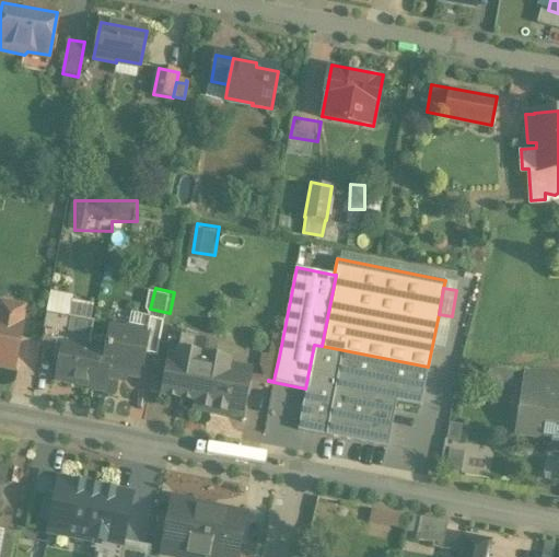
[(1,303),(0,306),(0,364),(14,368),(22,323),(21,323),(24,308),(1,303)]
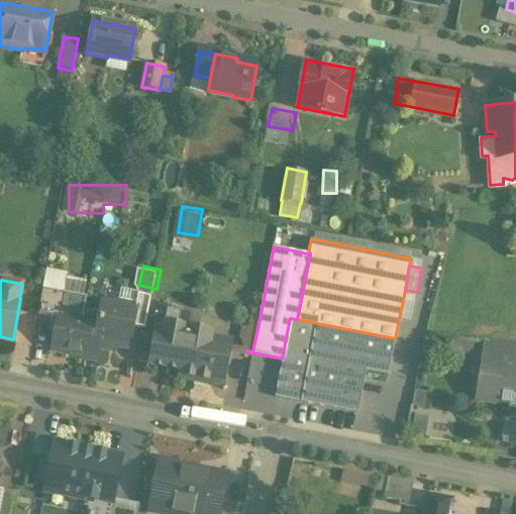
[(59,291),(42,288),(38,313),(55,317),(59,291)]
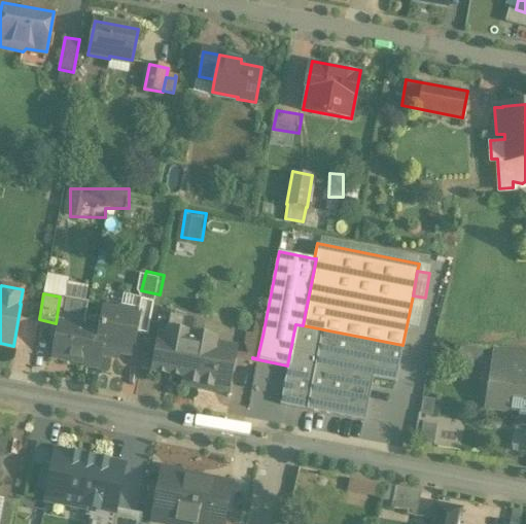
[(89,302),(65,298),(61,321),(60,321),(54,356),(82,362),(81,364),(96,368),(97,364),(98,365),(100,352),(104,330),(100,329),(83,326),(89,302)]
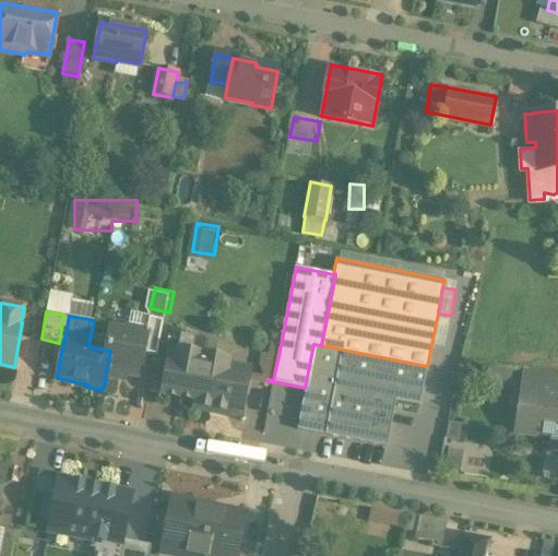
[(164,319),(149,316),(146,330),(147,330),(144,352),(157,354),(164,319)]
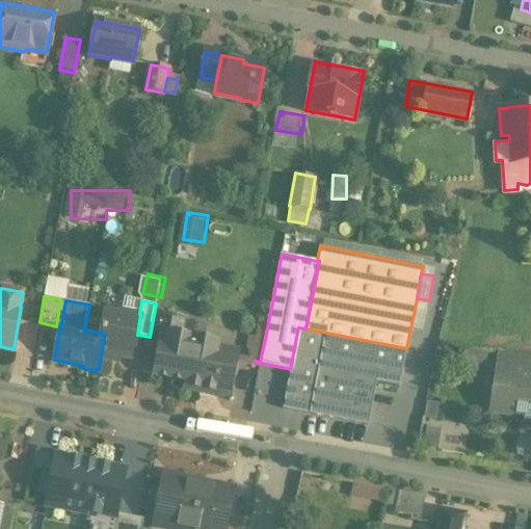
[(120,315),(105,312),(101,333),(105,334),(101,355),(108,358),(113,353),(130,356),(133,354),(137,335),(140,314),(139,314),(125,312),(120,315)]
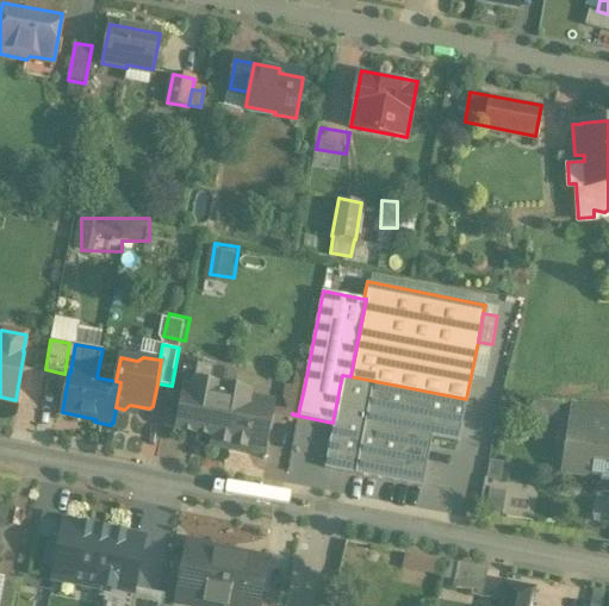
[(229,368),(198,363),(194,382),(225,387),(229,368)]
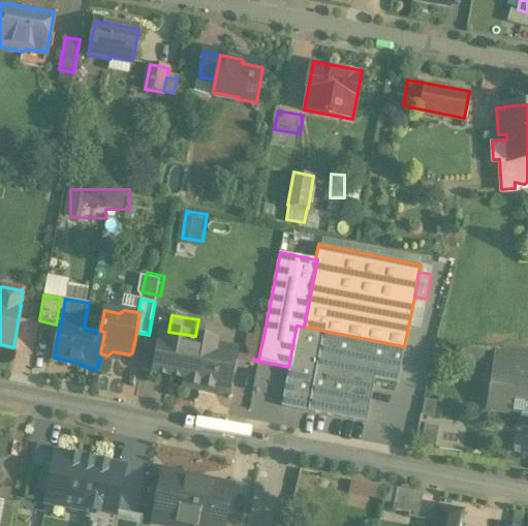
[(304,327),(297,326),(288,367),(281,404),(366,421),(374,377),(398,381),(404,346),(304,327)]
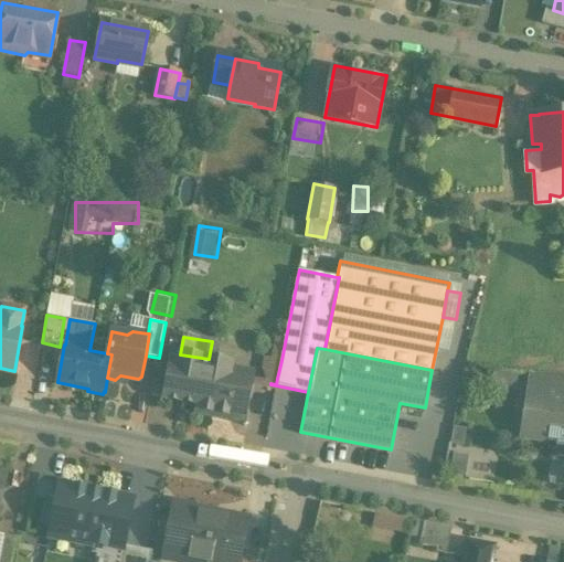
[(209,359),(180,354),(179,359),(172,358),(165,395),(198,402),(197,409),(216,413),(217,411),(245,416),(252,379),(229,374),(231,363),(209,359)]
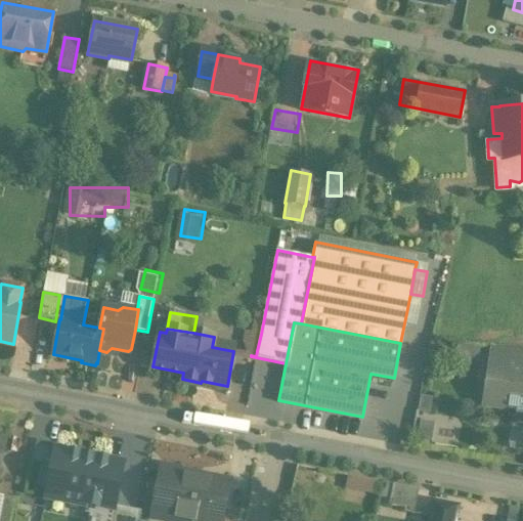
[(261,334),(246,331),(245,340),(249,349),(257,351),(261,334)]
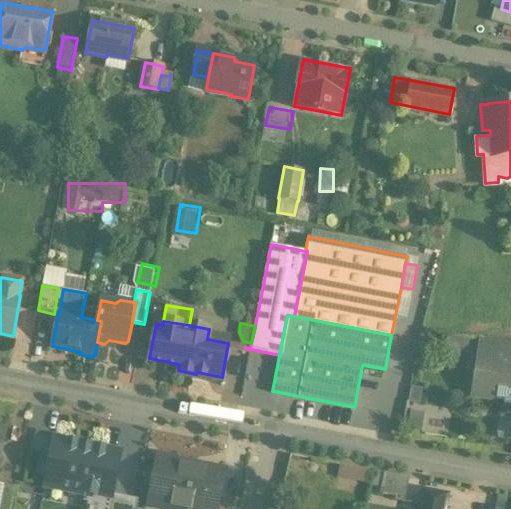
[(510,344),(482,339),(479,361),(509,365),(510,356),(510,344)]
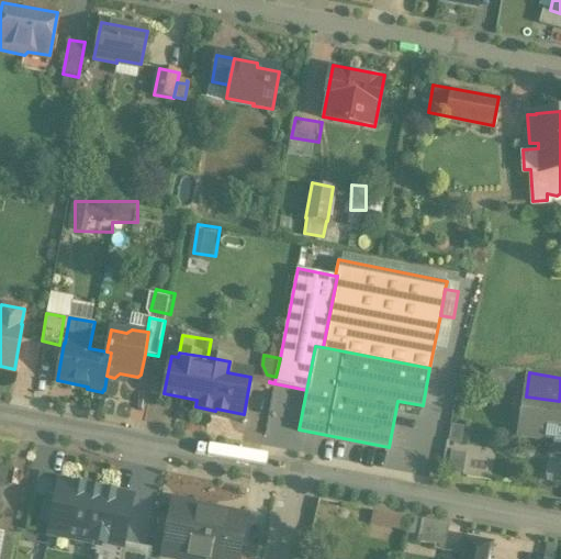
[(560,401),(559,401),(526,397),(525,403),(538,405),(534,435),(553,438),(551,449),(560,451),(560,401)]
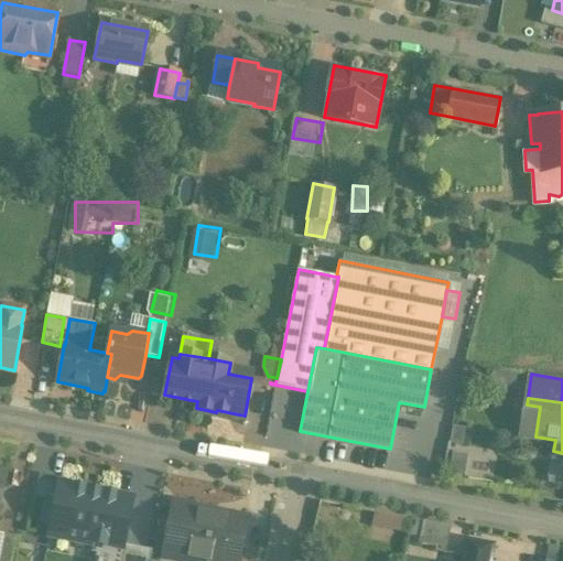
[(456,467),(471,468),(473,450),(458,448),(456,467)]
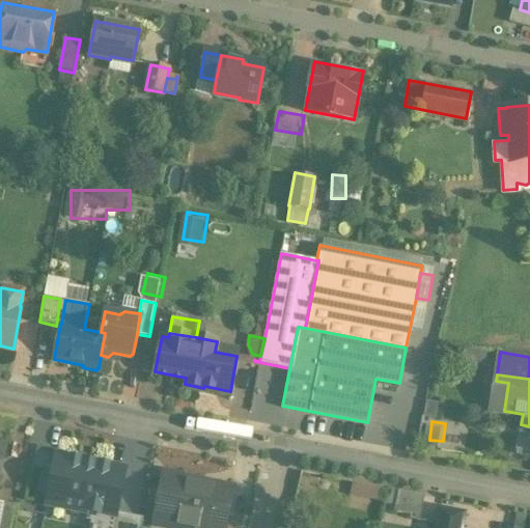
[(124,468),(57,454),(48,499),(96,509),(95,512),(108,515),(115,517),(116,511),(124,468)]
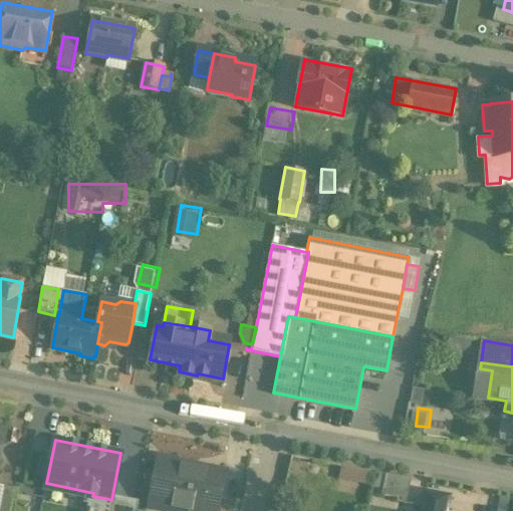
[(216,510),(217,505),(224,470),(173,461),(174,457),(158,454),(148,507),(164,510),(164,507),(166,507),(166,506),(189,510),(216,510)]
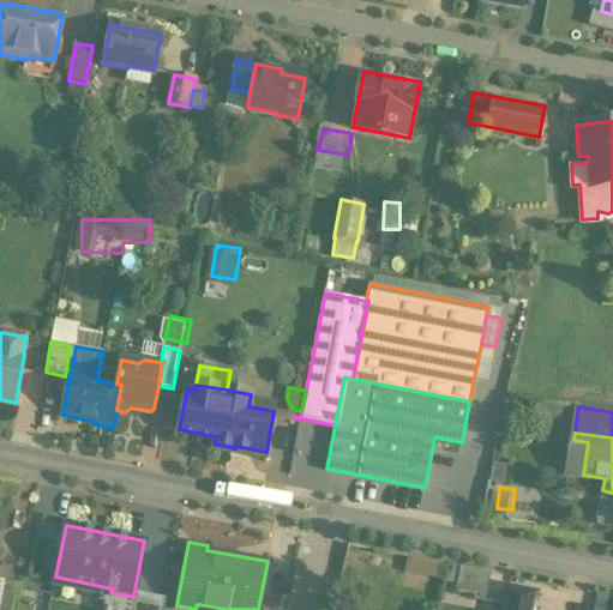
[(410,569),(450,574),(451,557),(413,553),(410,569)]
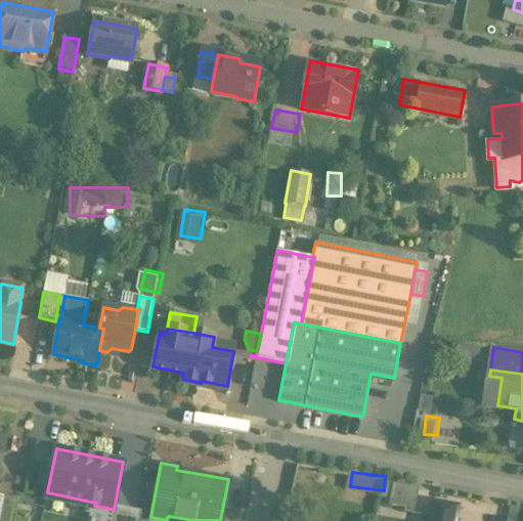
[(419,487),(393,482),(389,503),(405,507),(404,511),(413,513),(419,487)]
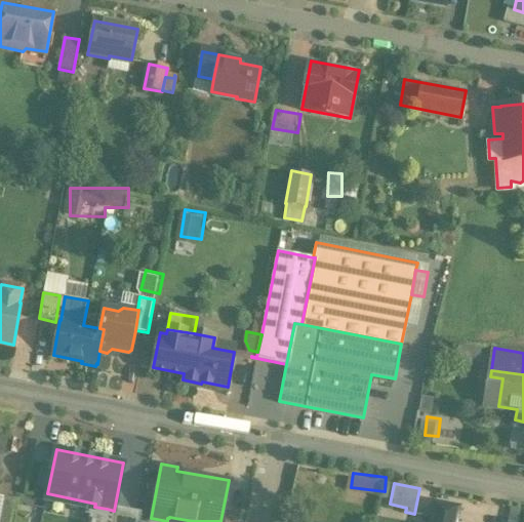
[(13,521),(18,498),(3,495),(0,511),(0,521),(13,521)]
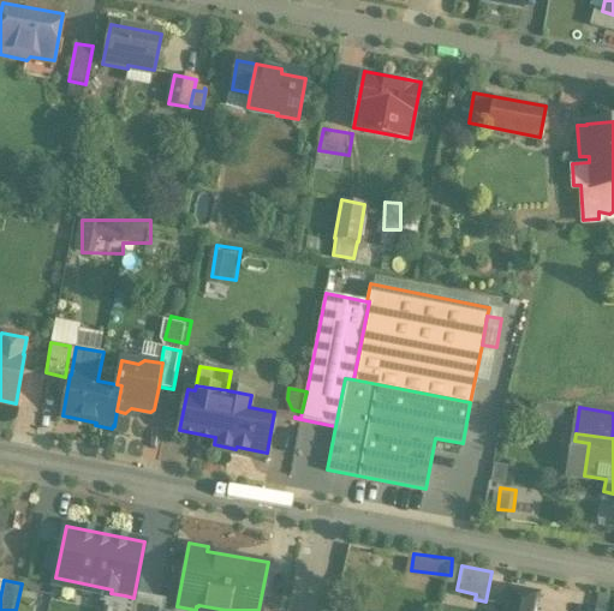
[(510,587),(506,604),(496,601),(495,609),(495,610),(534,610),(537,592),(510,587)]
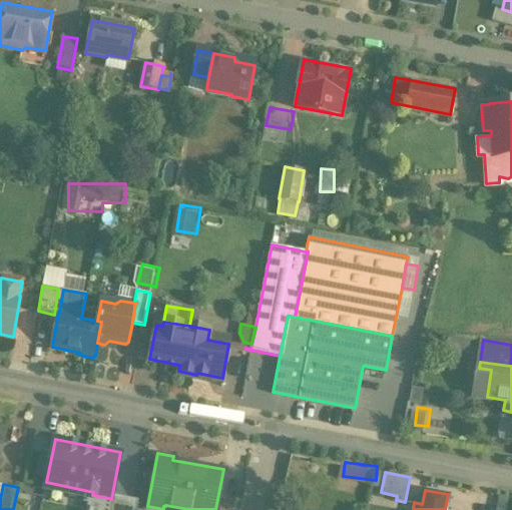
[(135,509),(138,499),(112,494),(111,499),(104,497),(101,509),(135,509)]
